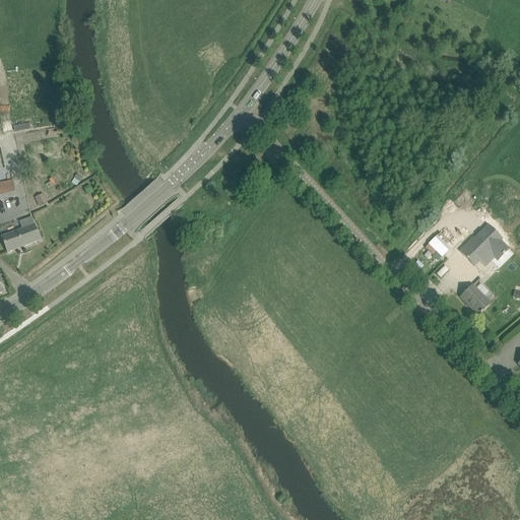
[(77,175),(71,183),(77,186),(82,178),(77,175)]
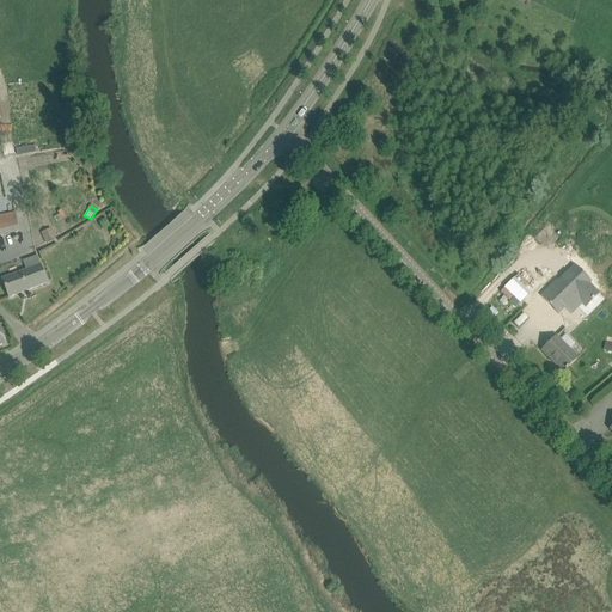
[(16,212),(0,215),(0,237),(20,232),(16,212)]
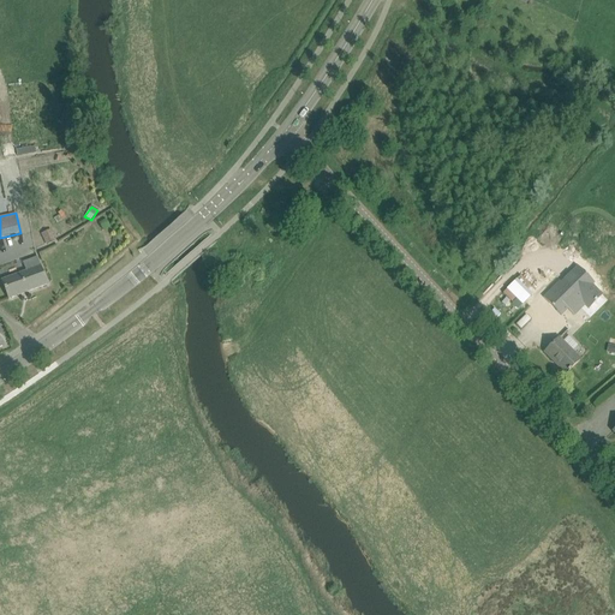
[(47,246),(57,242),(52,230),(42,234),(47,246)]
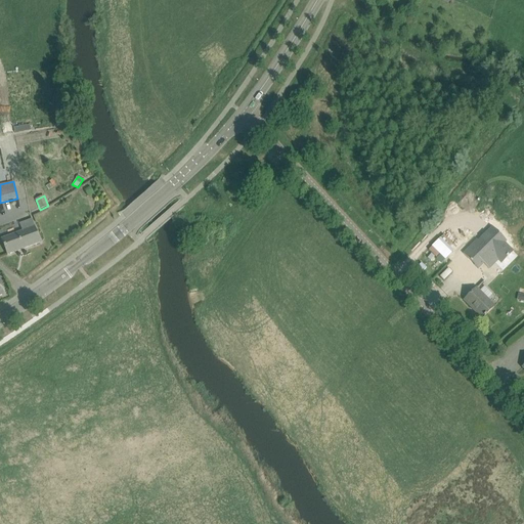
[(33,219),(23,223),(20,224),(23,231),(1,238),(7,255),(41,243),(33,219)]
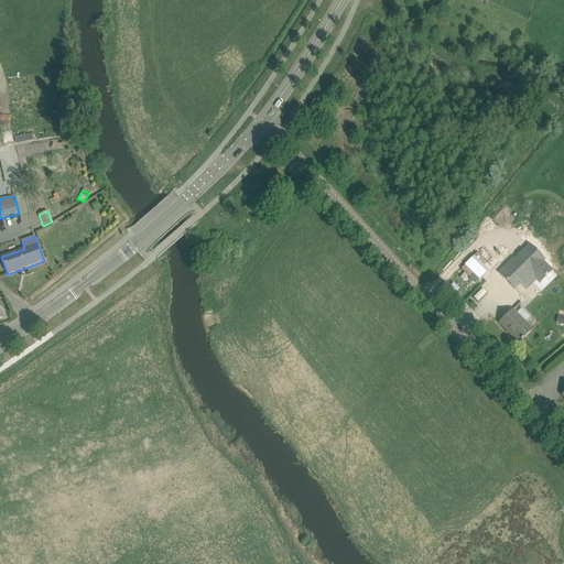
[(6,245),(8,253),(17,250),(14,241),(6,245)]
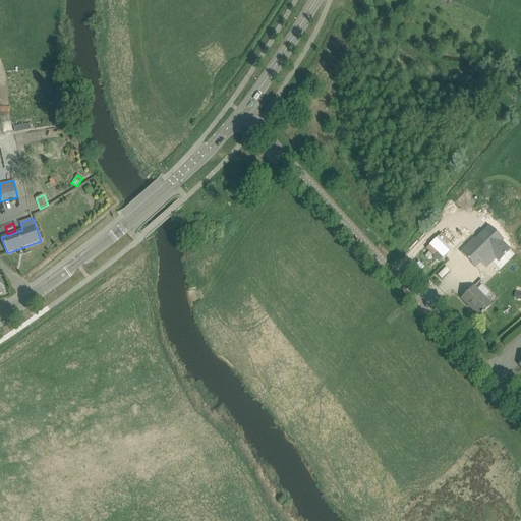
[(474,238),(461,252),(475,268),(481,263),(486,268),(496,258),(499,262),(511,250),(510,249),(510,250),(502,242),(504,240),(489,226),(475,239),(474,238)]
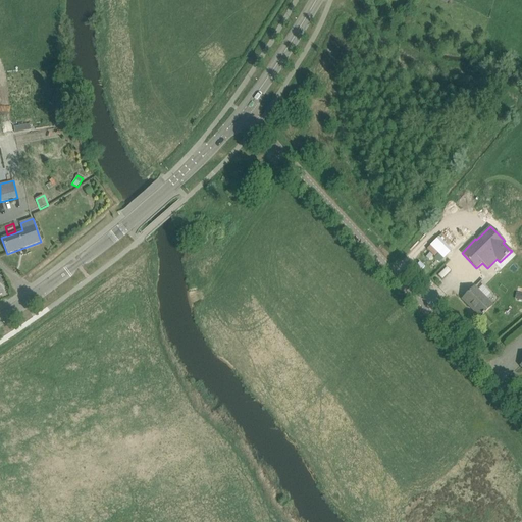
[(484,314),(492,305),(475,288),(463,299),(480,317),(482,315),(483,316),(484,314)]
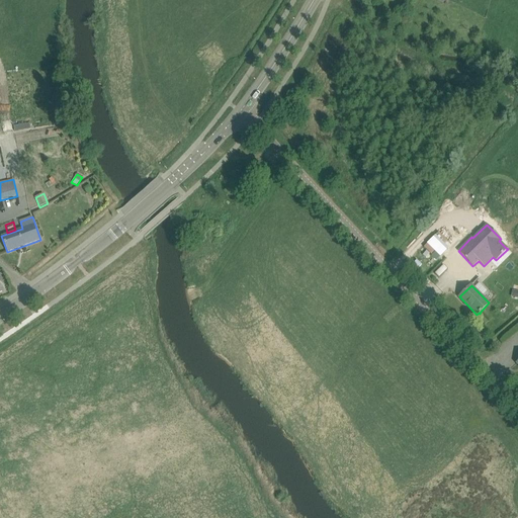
All buildings are outlined.
